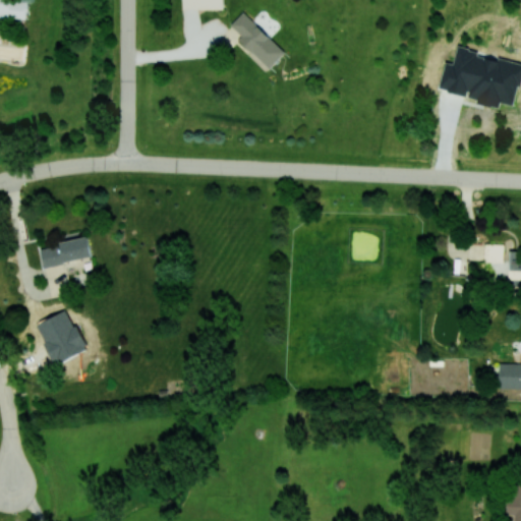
[(223,0),(183,0),(183,8),(224,9),(223,0)]
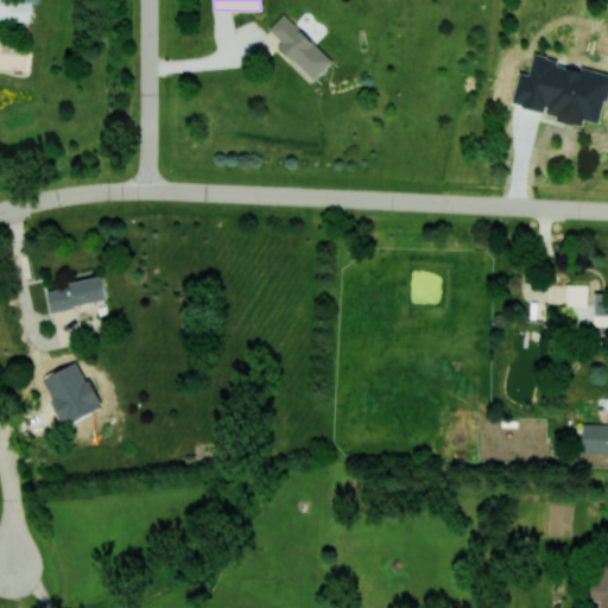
[(278,44),(315,80),(333,61),(284,13),(268,29),(282,40),(278,44)]
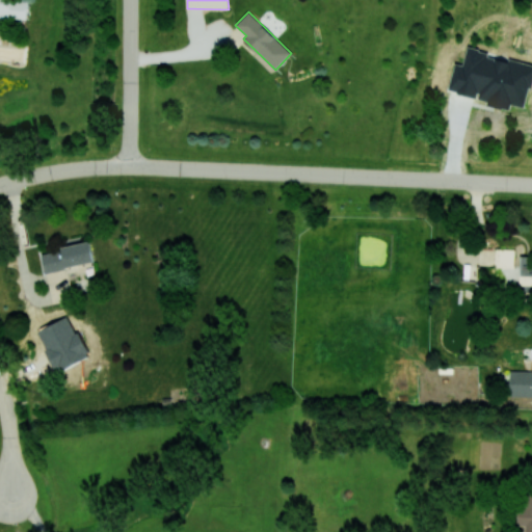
[(444,87),(472,88),(472,82),(509,83),(509,62),(445,61),(444,87)]
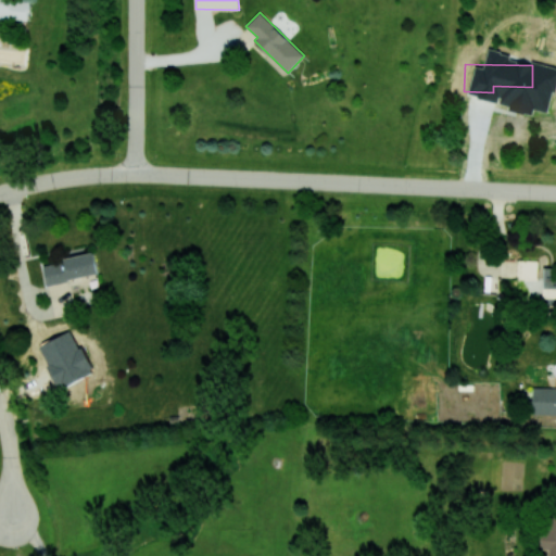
[(98,275),(93,253),(43,263),(47,285),(98,275)]
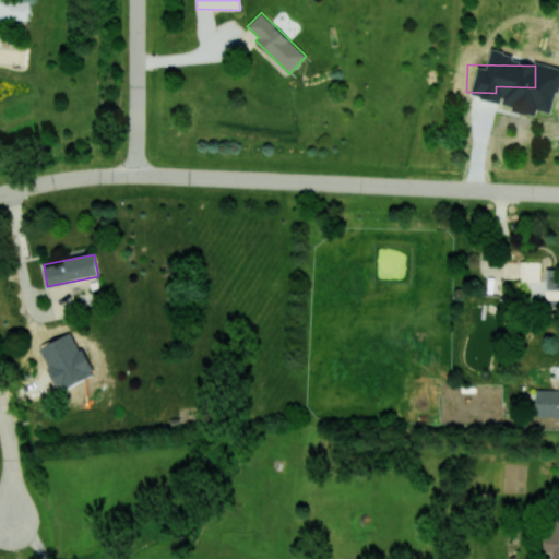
[(520,281),(540,281),(540,261),(520,261),(520,281)]
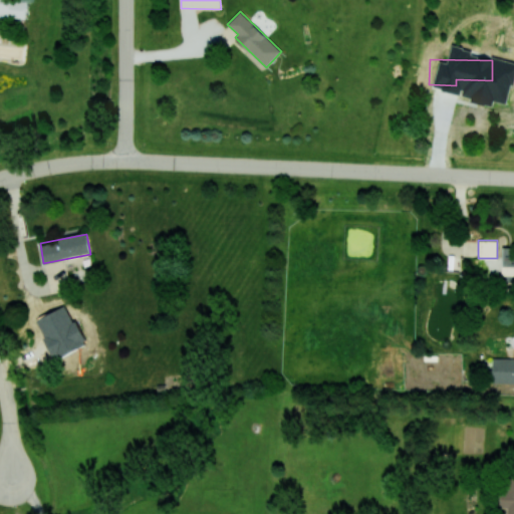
[(512,247),(503,247),(502,274),(513,274),(513,258),(512,258),(512,247)]
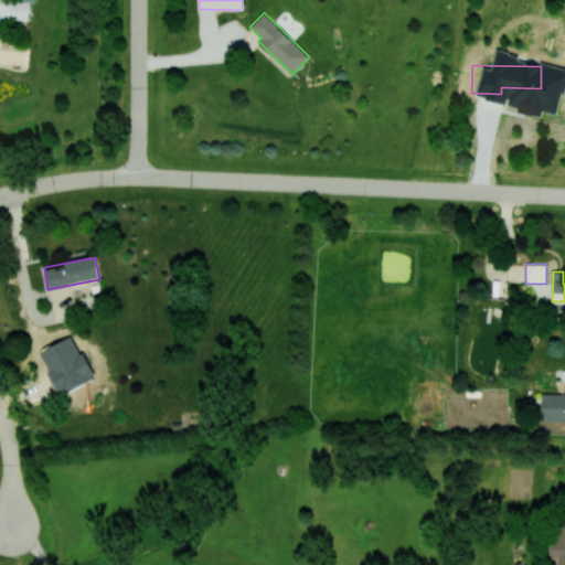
[(564,393),(542,393),(541,420),(564,420),(564,393)]
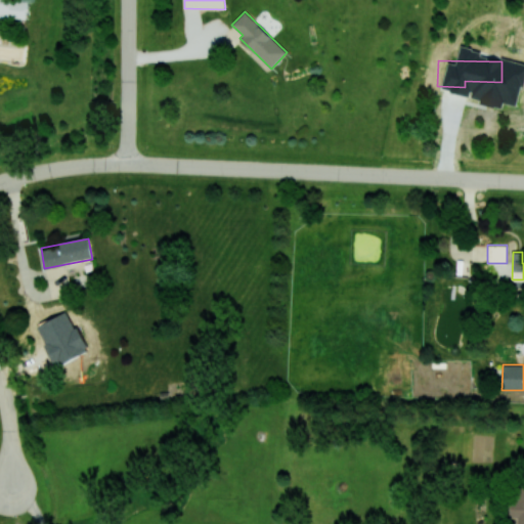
[(523,523),(523,486),(518,486),(518,498),(511,498),(511,517),(517,518),(517,523),(523,523)]
